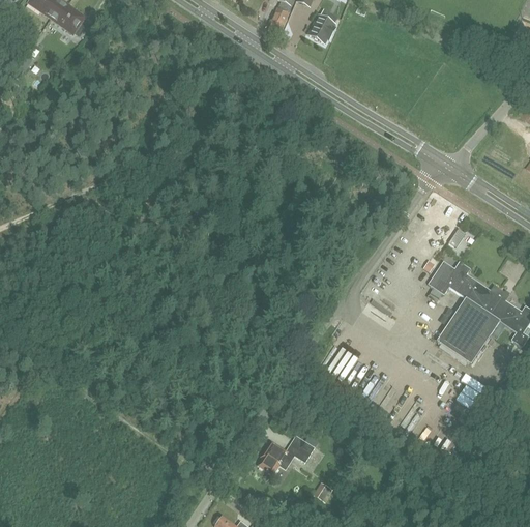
[(49,16),(59,0),(29,0),(28,1),(49,16)]
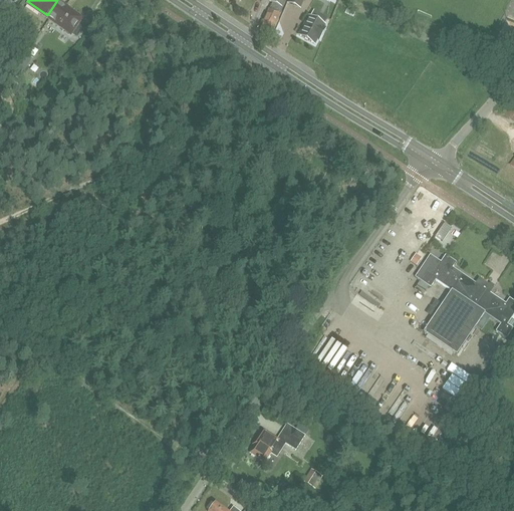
[(70,32),(82,15),(60,0),(57,0),(47,15),(70,32)]
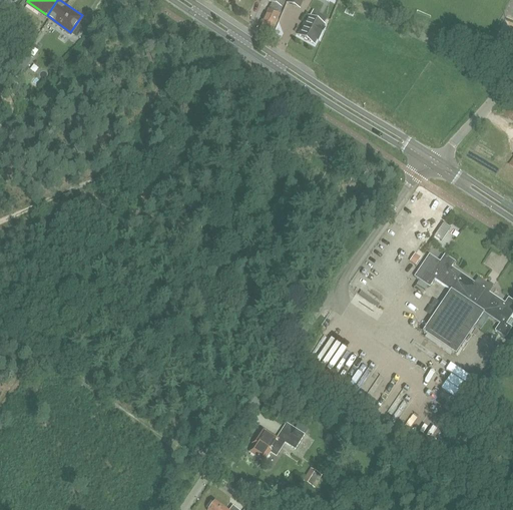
[(273,0),(269,6),(263,19),(258,25),(269,32),(273,26),(280,12),(283,4),(285,0),(273,0)]
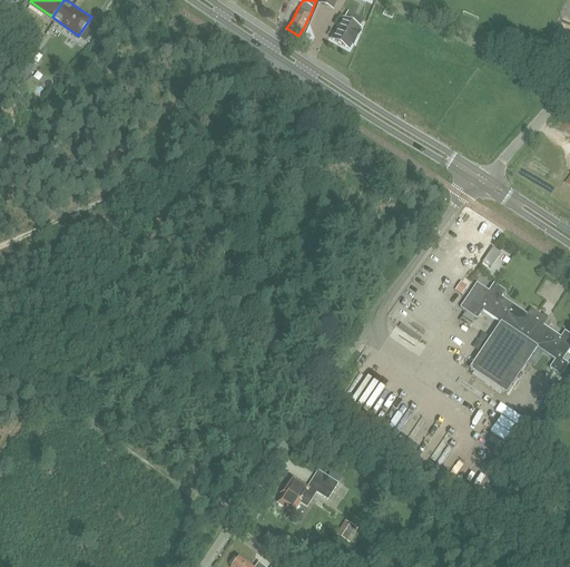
[(331,36),(350,46),(352,40),(354,41),(361,28),(360,27),(361,26),(342,16),(331,36)]
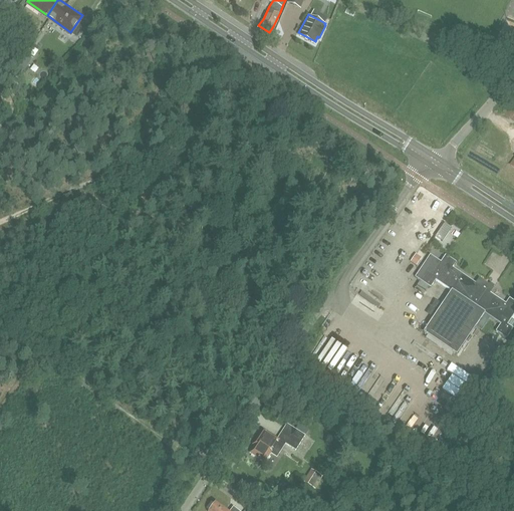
[(21,56),(17,62),(24,67),(28,61),(21,56)]
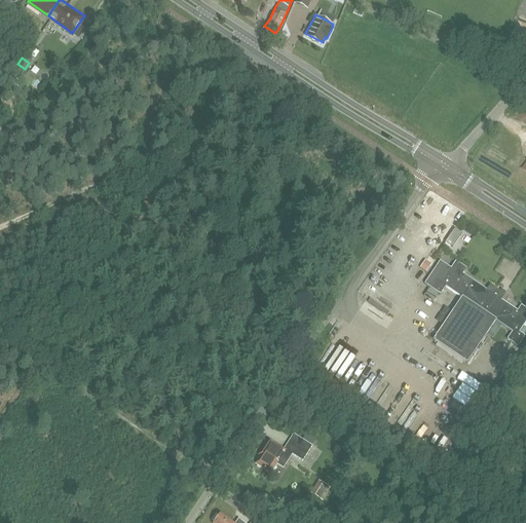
[(525,107),(522,104),(516,112),(525,120),(525,107)]
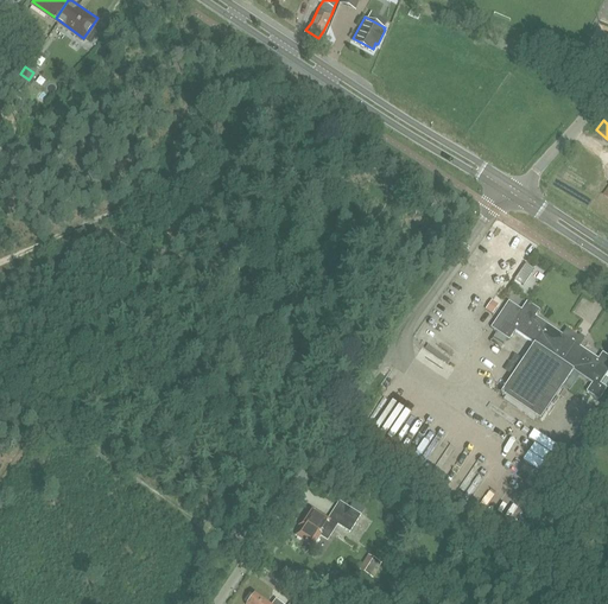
[(467,273),(474,278),(482,267),(474,261),(467,273)]
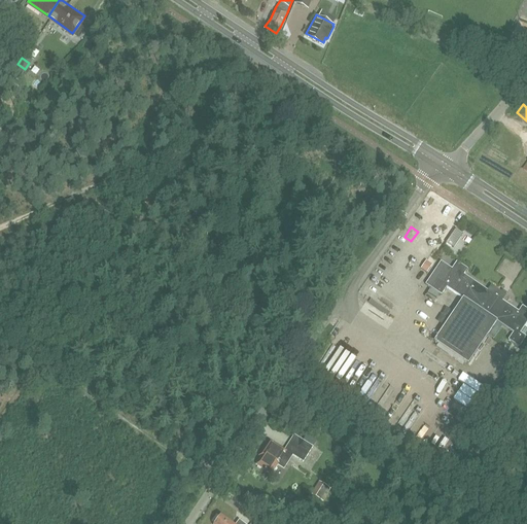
[(430,271),(435,263),(427,257),(423,266),(430,271)]
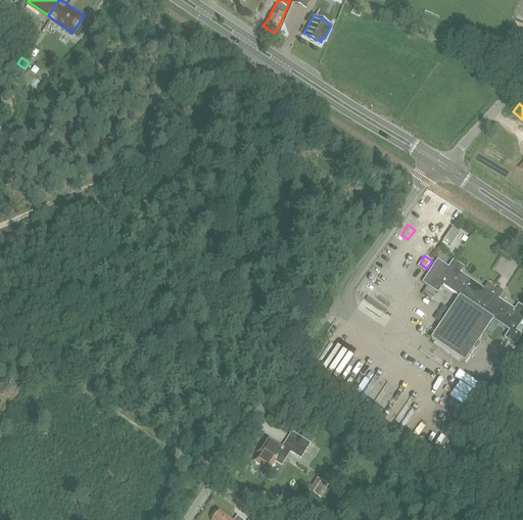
[(453,256),(448,264),(437,256),(422,279),(438,290),(443,282),(459,293),(430,335),(465,359),(493,316),(509,327),(504,334),(515,342),(522,331),(517,327),(522,317),(522,303),(518,300),(515,305),(498,295),(503,289),(487,279),(483,285),(461,270),(464,264),(453,256)]
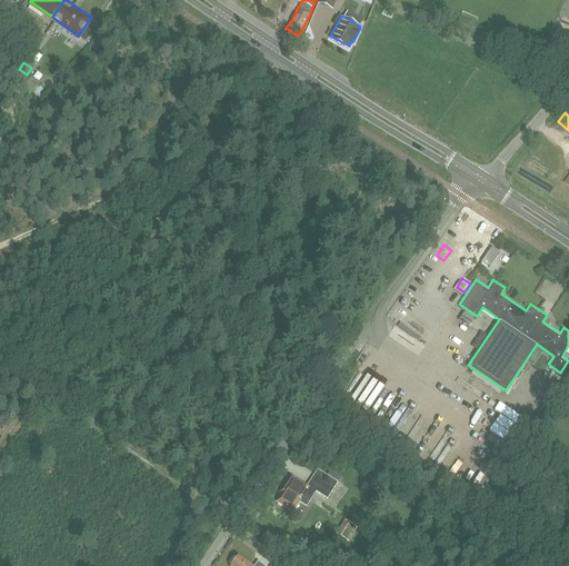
[(293,508),(299,499),(307,504),(312,494),(309,490),(311,486),(327,496),(338,479),(318,467),(308,483),(291,472),(287,477),(289,479),(277,498),(293,508)]
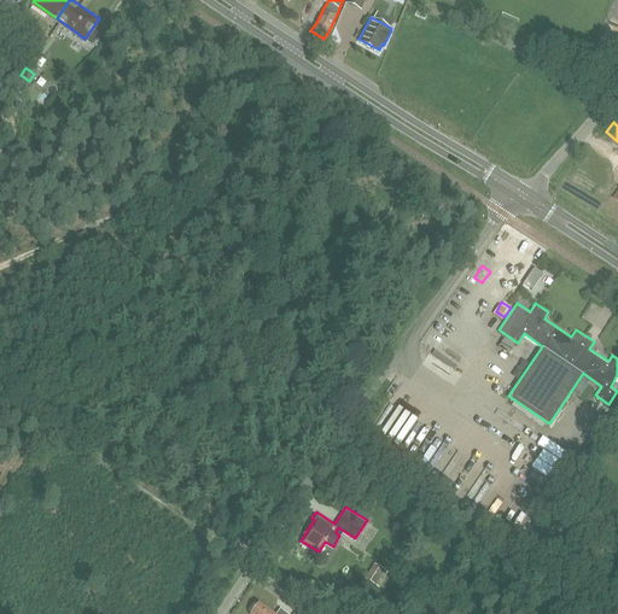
[(379,585),(389,569),(374,561),(365,576),(379,585)]
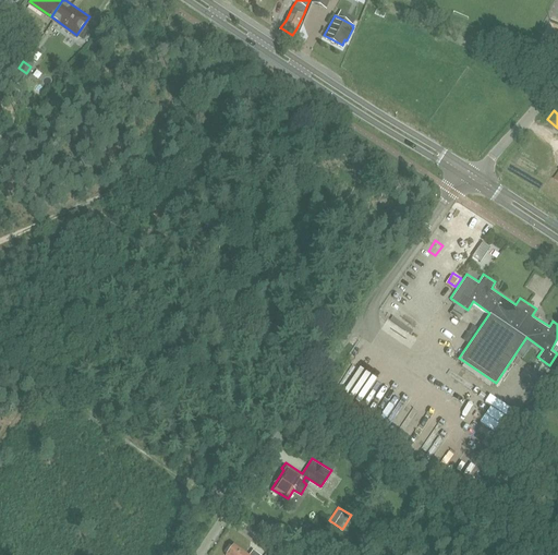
[(226,554),(227,554),(259,554),(262,554),(253,547),(249,553),(234,542),(226,554)]
